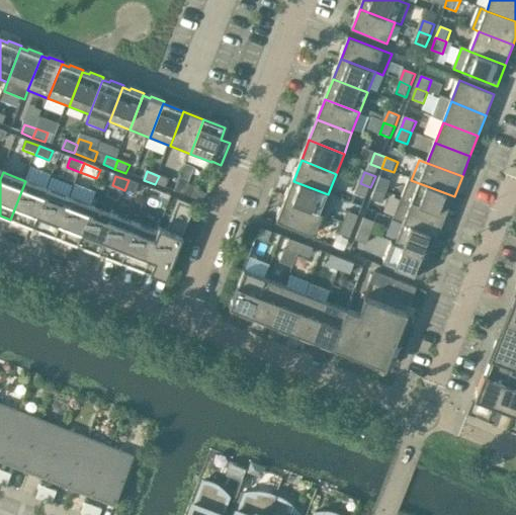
[(155,184),(167,189),(170,180),(159,176),(155,184)]
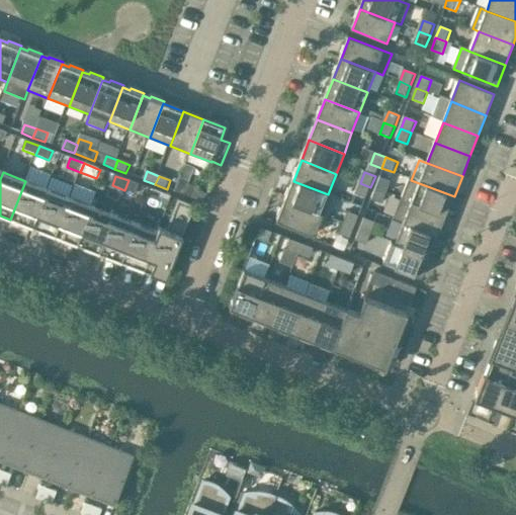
[(376,189),(388,193),(392,182),(381,178),(376,189)]
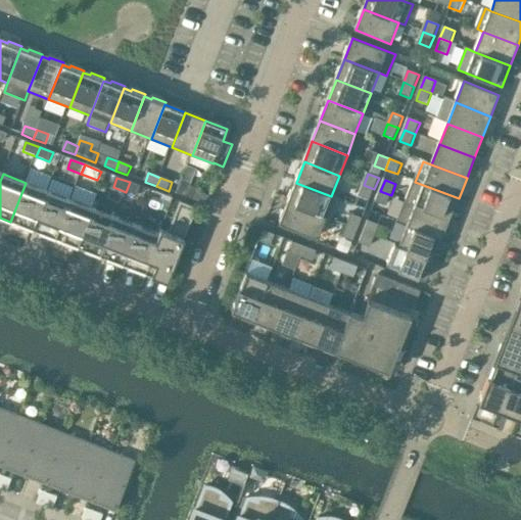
[(414,181),(406,202),(451,219),(459,198),(415,182),(414,181)]
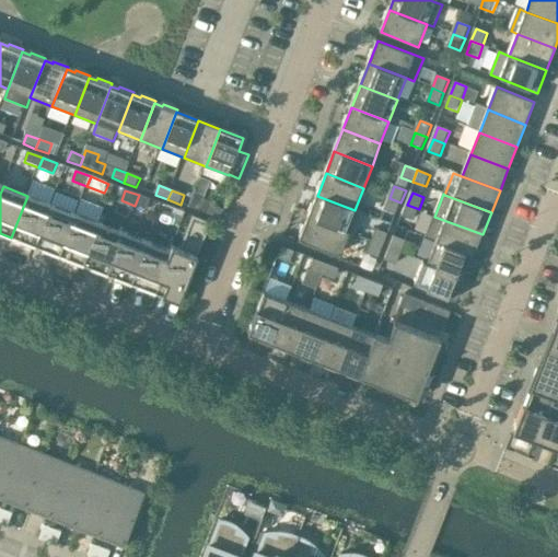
[(135,206),(148,210),(152,200),(139,195),(135,206)]
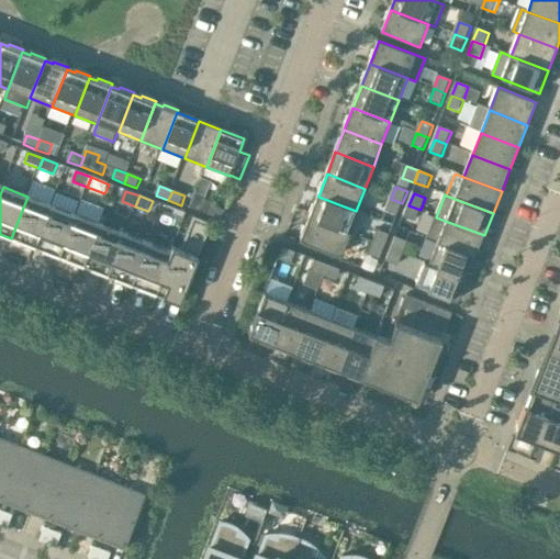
[(35,248),(52,207),(28,197),(11,238),(12,238),(19,241),(19,242),(35,248)]
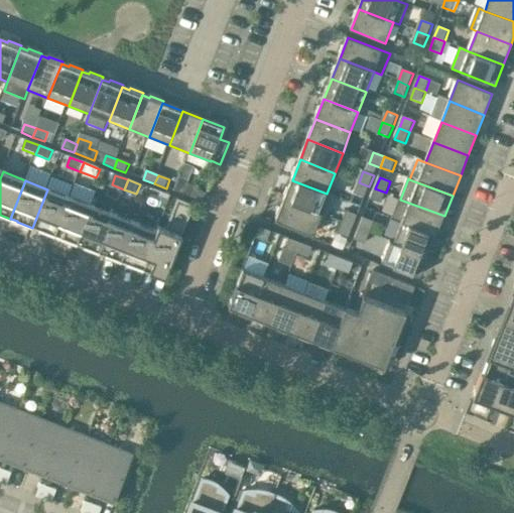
[(179,180),(174,191),(184,196),(205,204),(209,195),(197,189),(198,187),(179,180)]
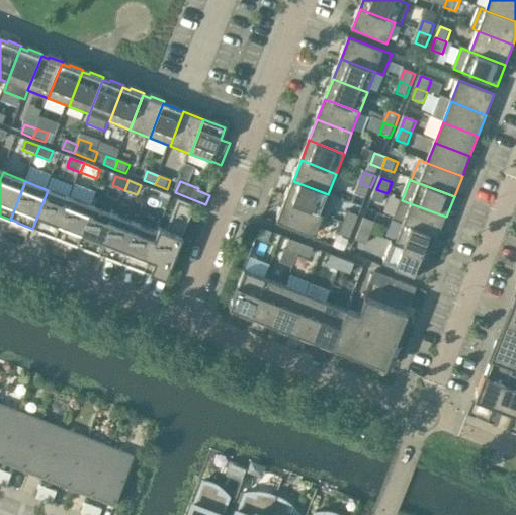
[(293,181),(285,201),(320,215),(320,213),(324,216),(324,217),(328,218),(336,197),(328,194),(293,181)]
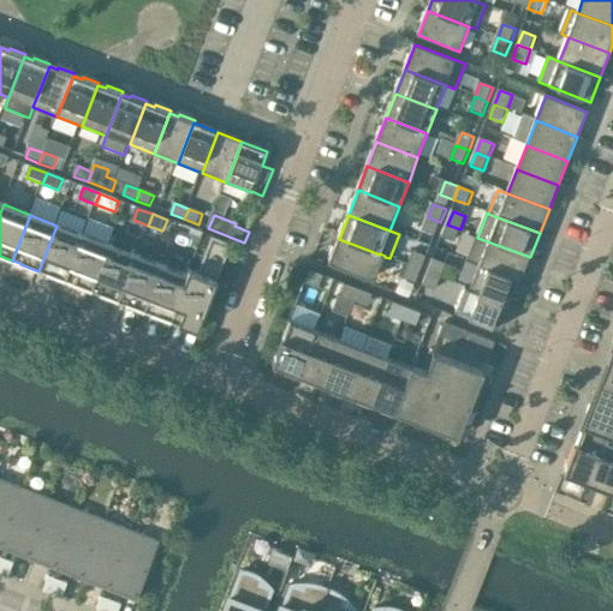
[(423,232),(435,237),(440,222),(428,217),(423,232)]
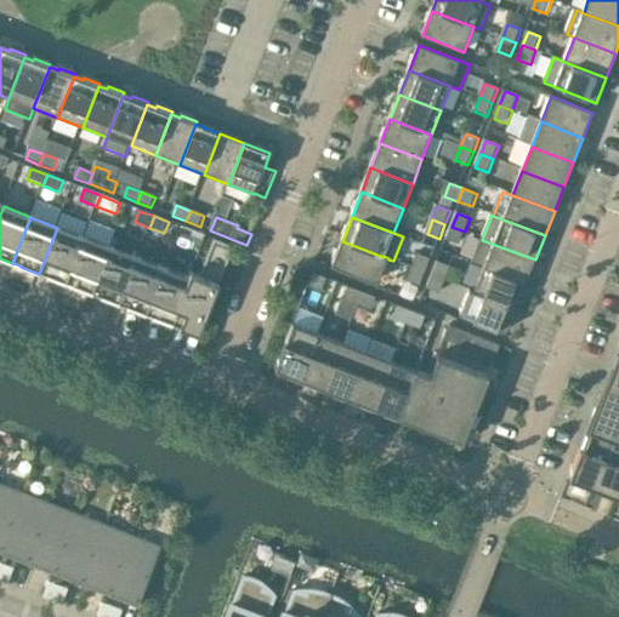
[(447,241),(459,246),(465,232),(452,227),(447,241)]
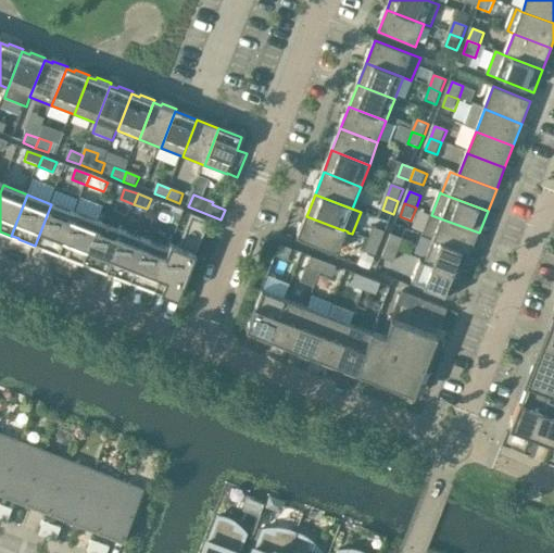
[(59,254),(75,213),(51,204),(35,246),(36,246),(36,244),(42,248),(59,254)]
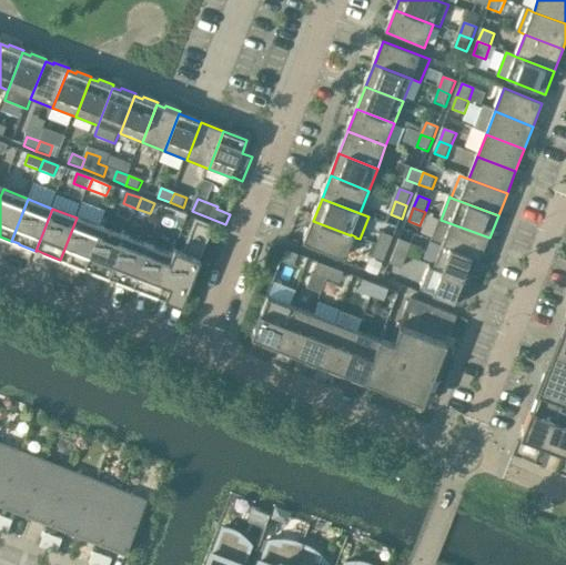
[(84,270),(101,228),(77,218),(60,260),(61,260),(68,262),(68,263),(84,270)]
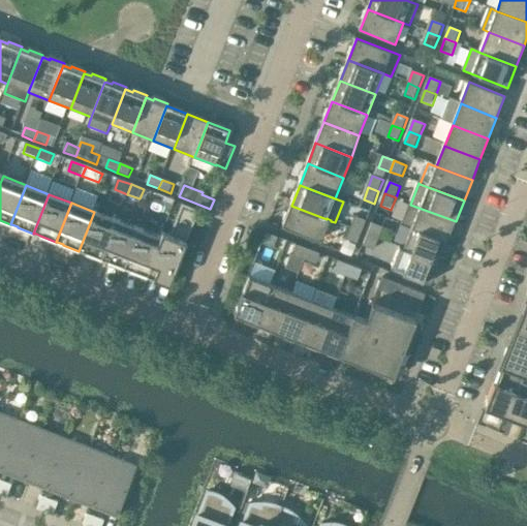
[(154,280),(171,286),(199,211),(183,205),(172,236),(164,234),(147,277),(148,277),(154,279),(154,280)]
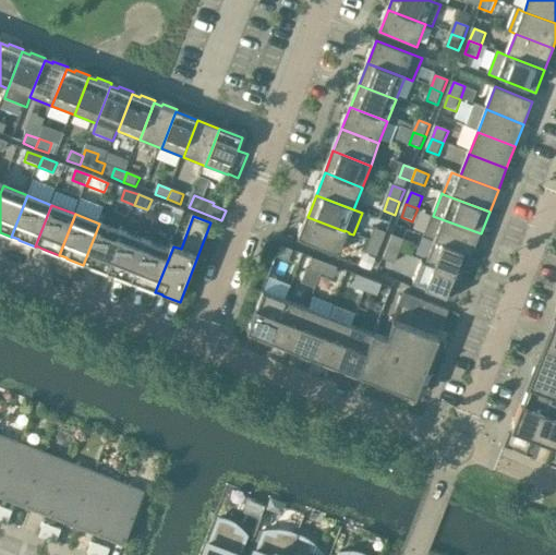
[(433,216),(425,238),(435,241),(472,256),(481,233),(433,216)]
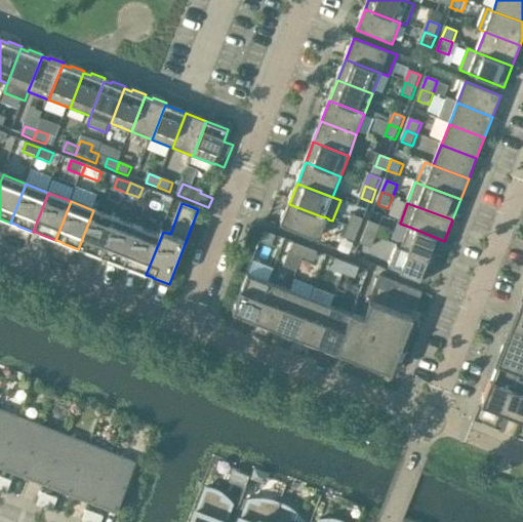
[(320,241),(328,219),(328,218),(324,216),(324,217),(289,204),(281,226),(320,241)]
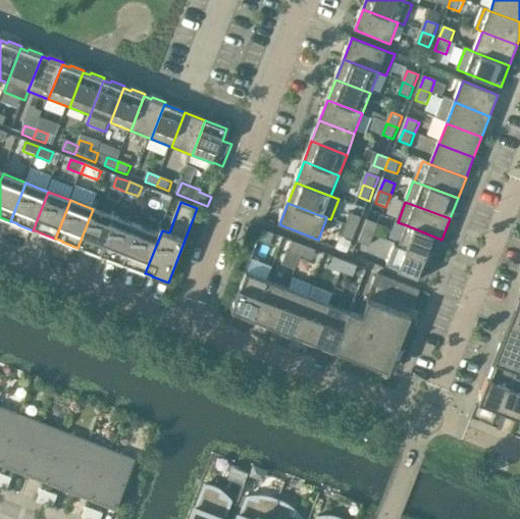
[(100,256),(115,217),(93,209),(78,248),(79,248),(79,247),(85,250),(100,256)]
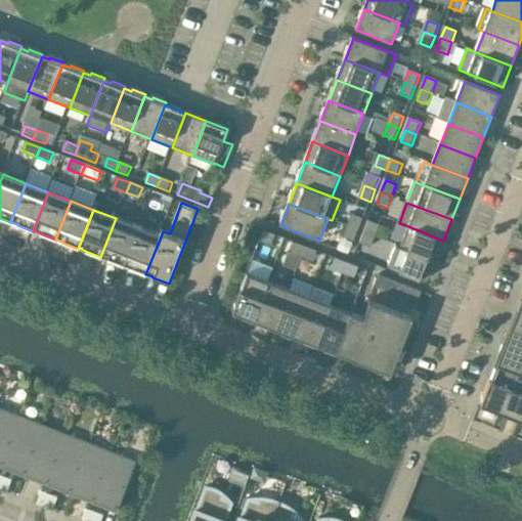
[(348,227),(359,231),(363,219),(353,215),(348,227)]
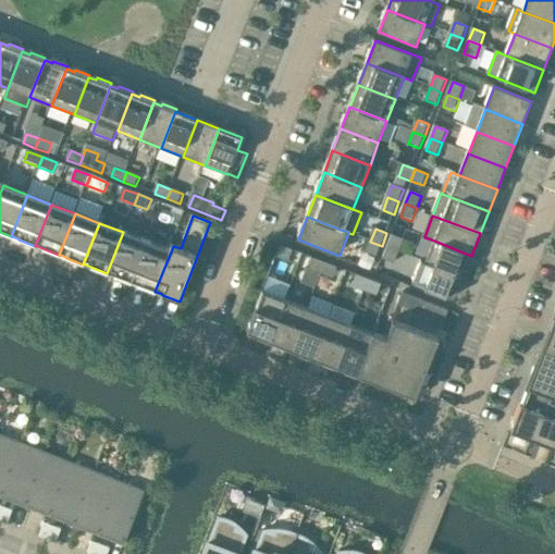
[(131,283),(147,242),(123,232),(107,273),(108,273),(114,275),(114,277),(131,283)]
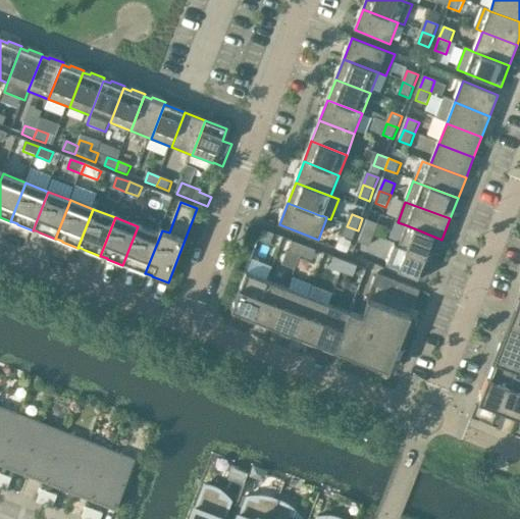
[(364,232),(374,237),(379,224),(368,220),(364,232)]
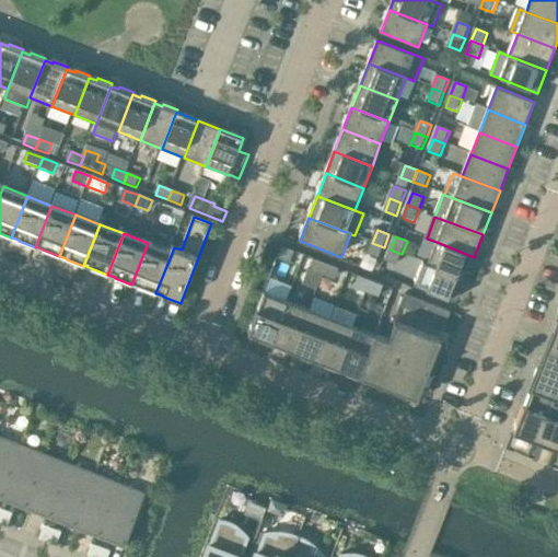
[(429,263),(428,264),(465,279),(474,257),(437,242),(429,263)]
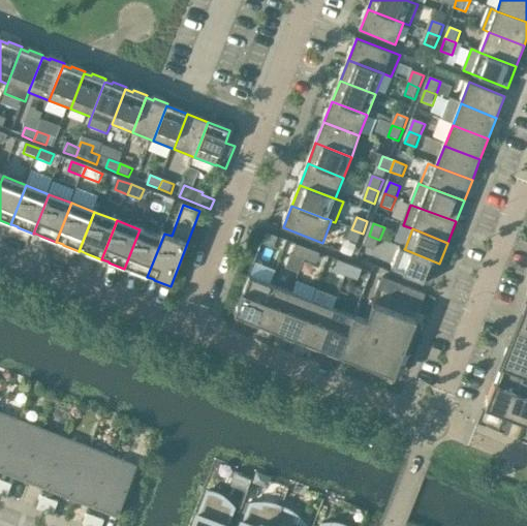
[(147,277),(164,234),(163,233),(161,238),(140,229),(124,269),(125,269),(131,271),(147,277)]
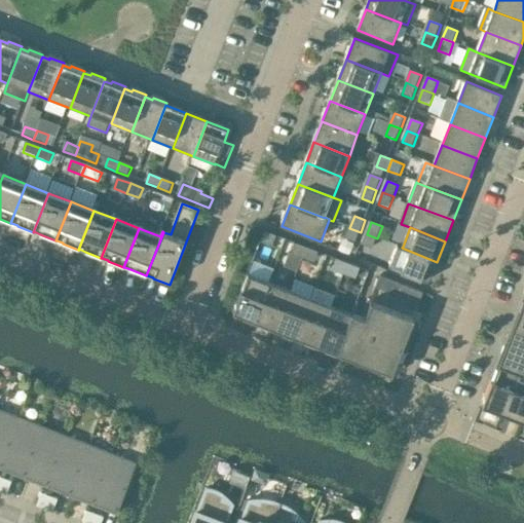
[(345,239),(356,244),(361,232),(349,228),(345,239)]
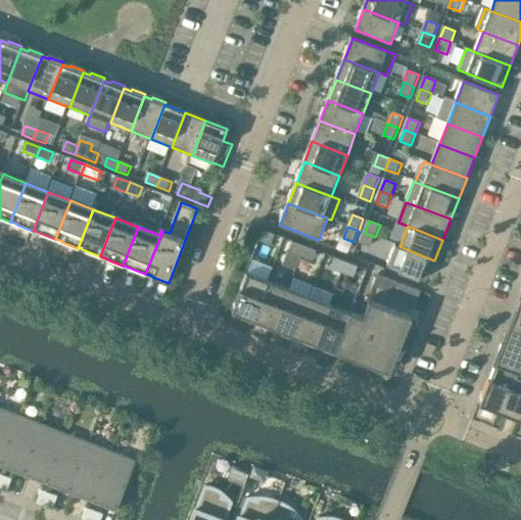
[(259,242),(272,246),(276,236),(264,231),(259,242)]
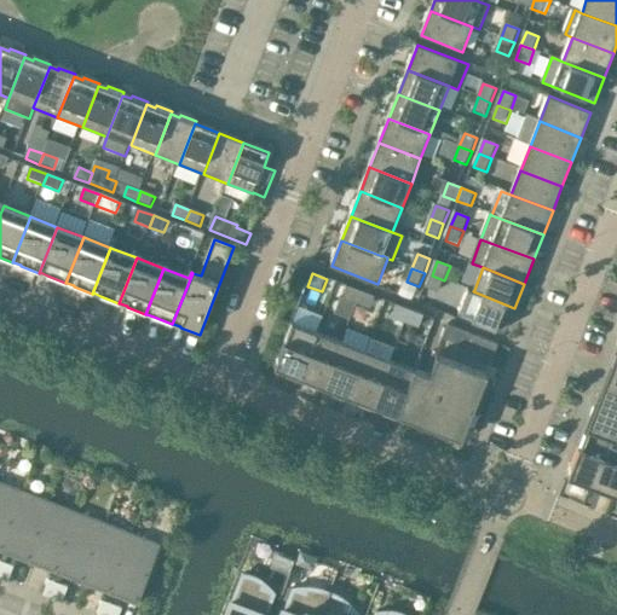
[(426,289),(439,294),(444,280),(432,276),(426,289)]
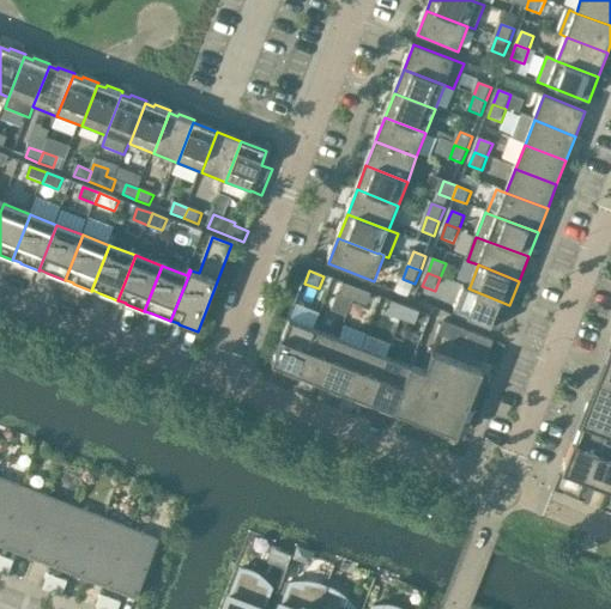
[(340,297),(354,303),(358,290),(345,285),(340,297)]
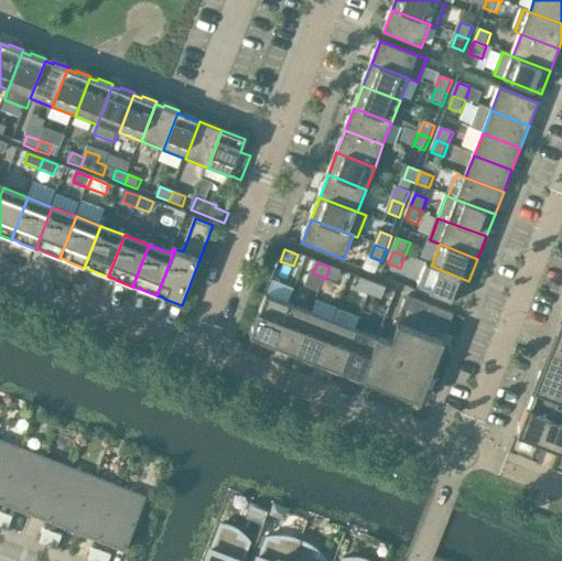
[(428,263),(418,288),(460,303),(468,281),(431,266),(432,265),(428,263)]
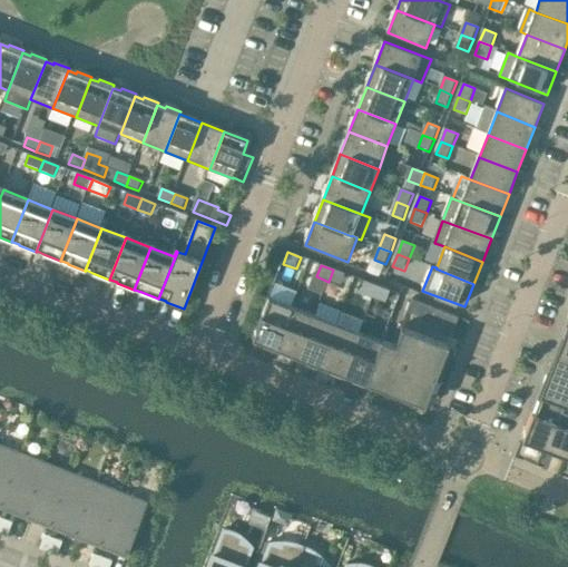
[(329,282),(341,286),(346,274),(333,270),(329,282)]
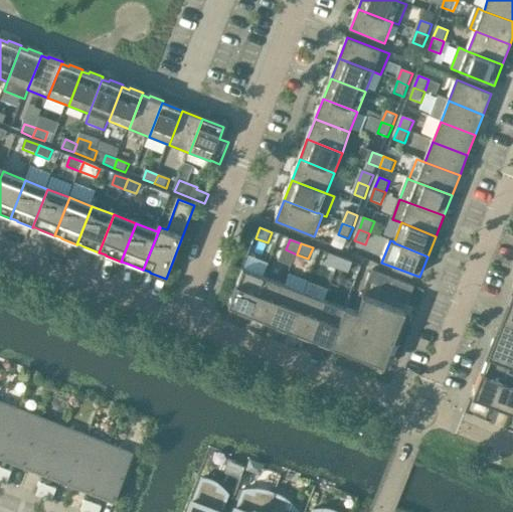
[(326,266),(338,270),(342,260),(330,254),(326,266)]
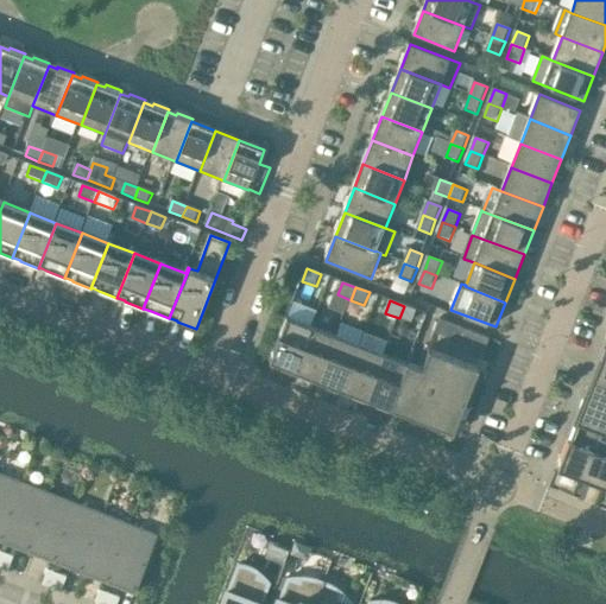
[(399,318),(412,324),(417,311),(404,306),(399,318)]
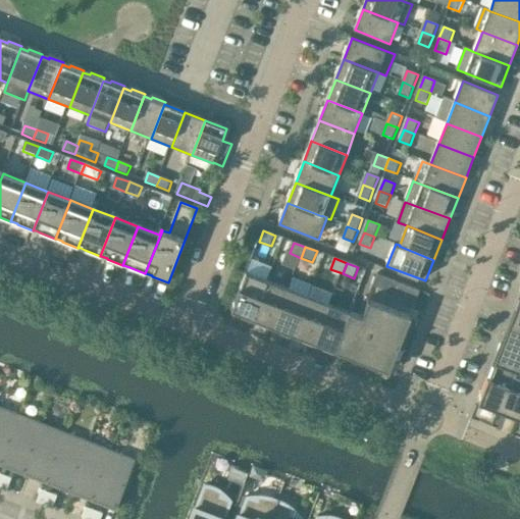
[(232,311),(254,319),(268,282),(247,273),(232,311)]
